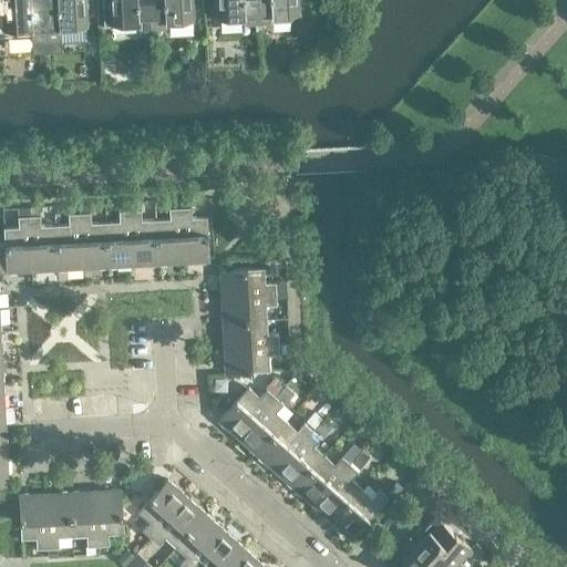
[(48,51),(44,4),(31,4),(30,0),(3,0),(6,30),(31,29),(32,51),(48,51)]
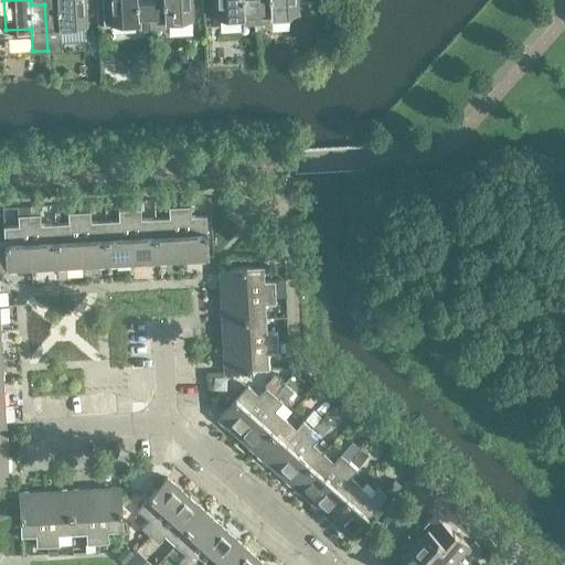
[(57,0),(57,3),(44,4),(48,51),(62,50),(61,28),(86,25),(84,0),(57,0)]
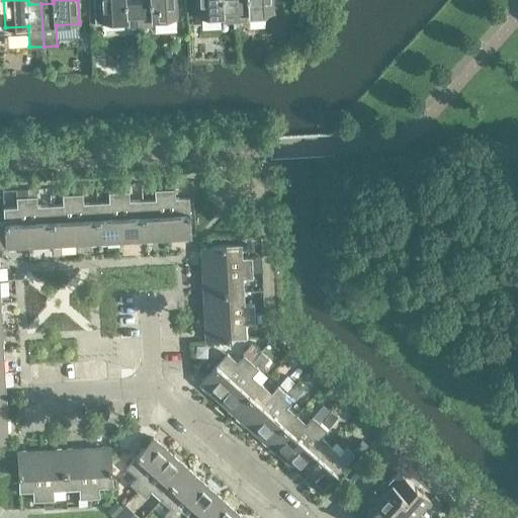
[(125,26),(140,25),(138,0),(100,0),(102,22),(125,21),(125,26)]
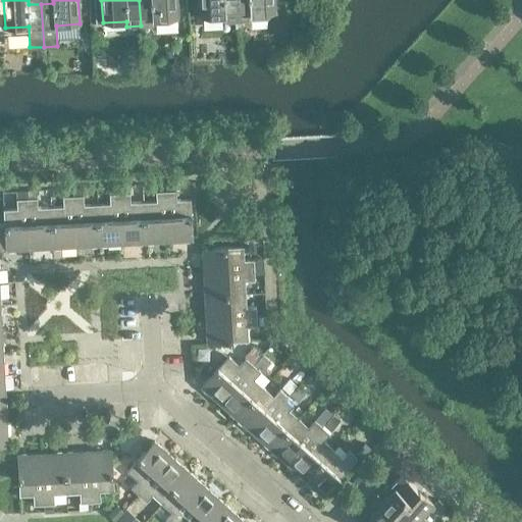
[(139,0),(141,25),(154,24),(154,19),(177,18),(176,0),(139,0)]
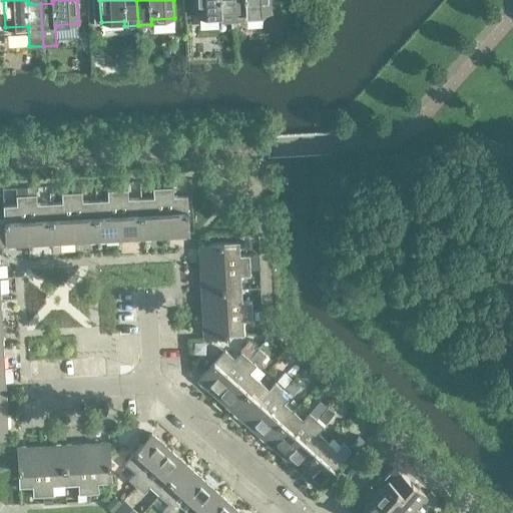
[(220,21),(233,20),(232,0),(195,0),(196,17),(220,16),(220,21)]
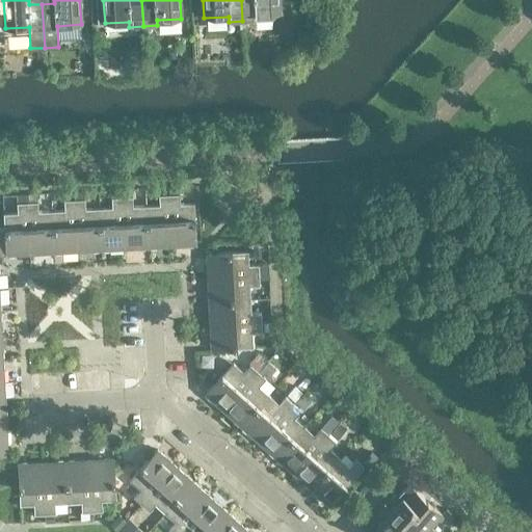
[(241,0),(242,21),(257,20),(256,15),(281,14),(280,0),(241,0)]
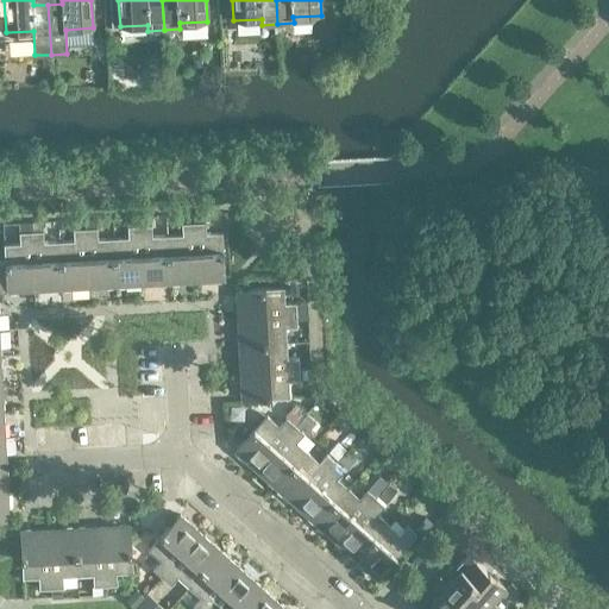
[(182,233),(167,234),(169,282),(196,281),(194,221),(181,223),(182,233)]
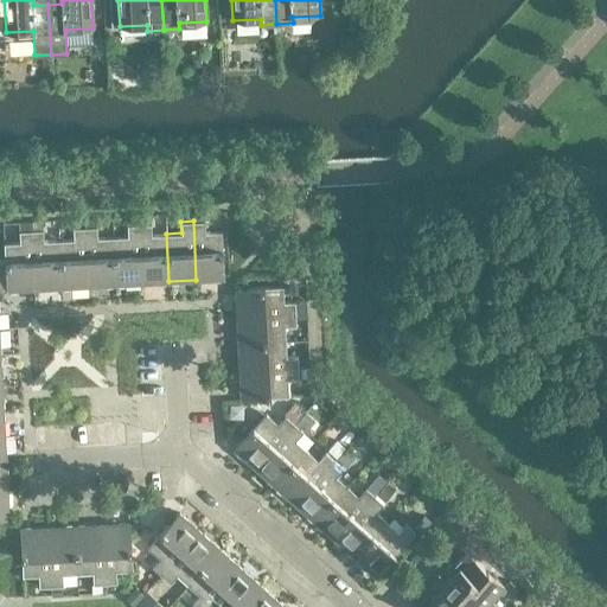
[(205,221),(193,221),(196,280),(224,279),(222,231),(205,231),(205,221)]
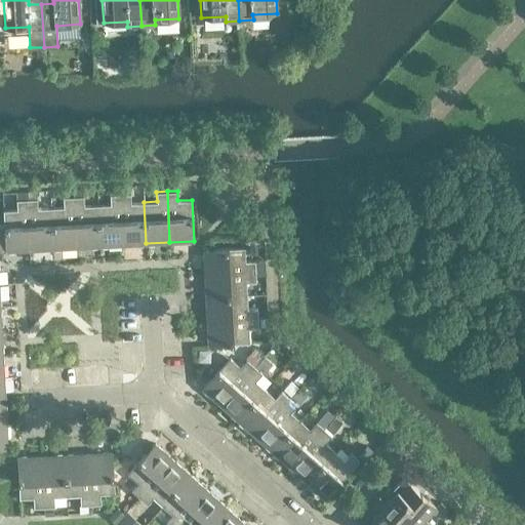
[(130,193),(120,194),(123,244),(146,243),(144,202),(131,203),(130,193)]
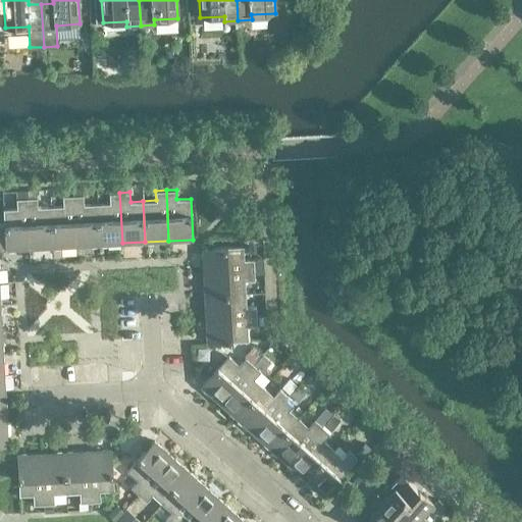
[(109,203),(97,204),(99,245),(122,243),(119,193),(109,193),(109,203)]
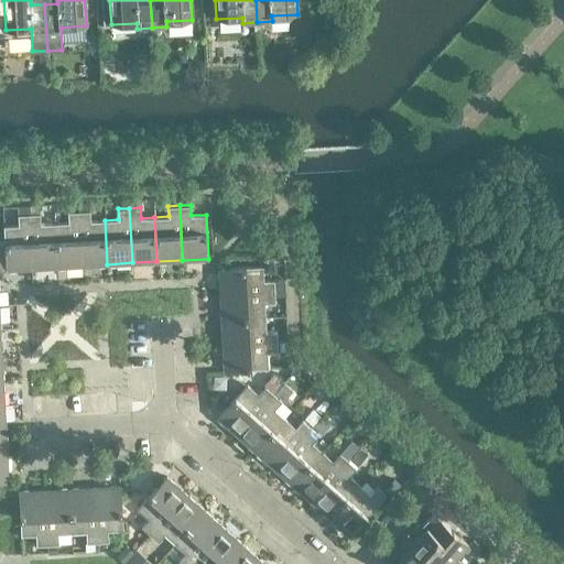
[(68,221),(54,223),(56,267),(82,266),(78,210),(67,212),(68,221)]
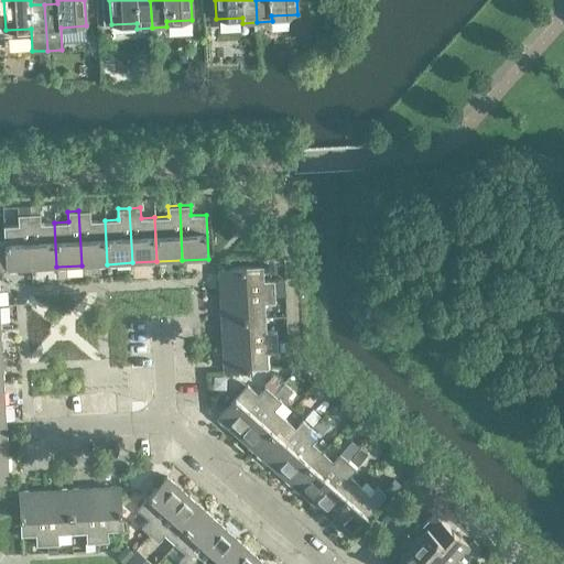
[(90,210),(78,210),(82,266),(107,264),(105,220),(90,220),(90,210)]
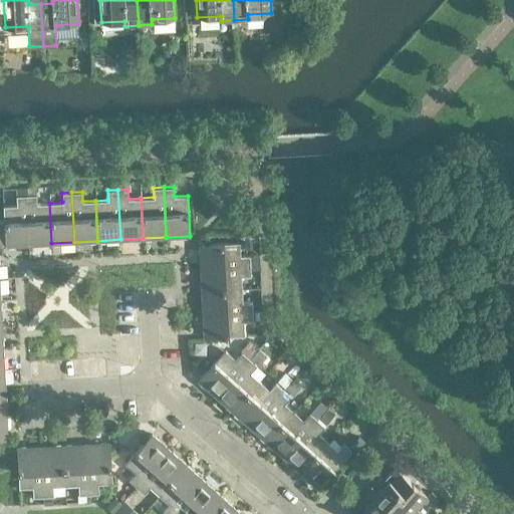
[(36,194),(26,195),(28,244),(51,243),(49,203),(36,204),(36,194)]
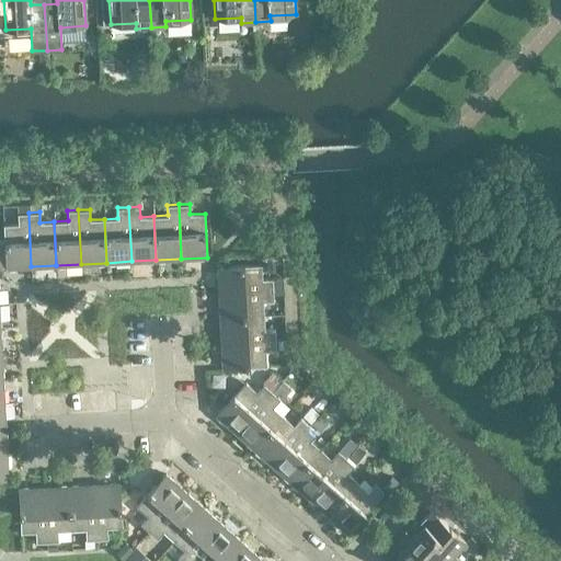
[(18,224),(3,225),(3,241),(6,268),(31,266),(29,213),(18,213),(18,224)]
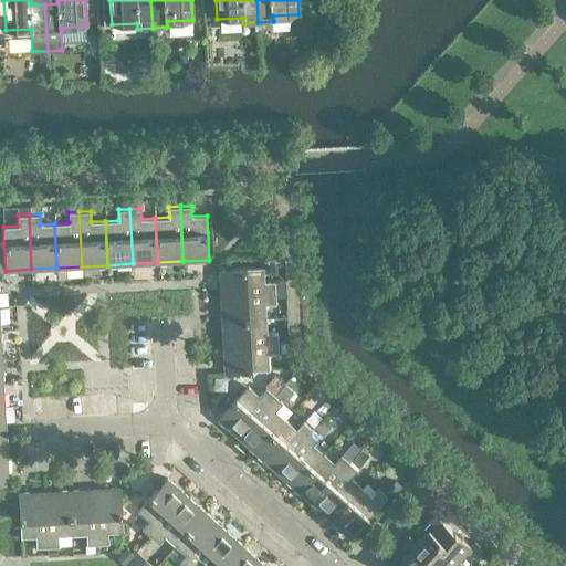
[(263,266),(219,269),(221,295),(275,292),(274,281),(264,282),(263,266)]
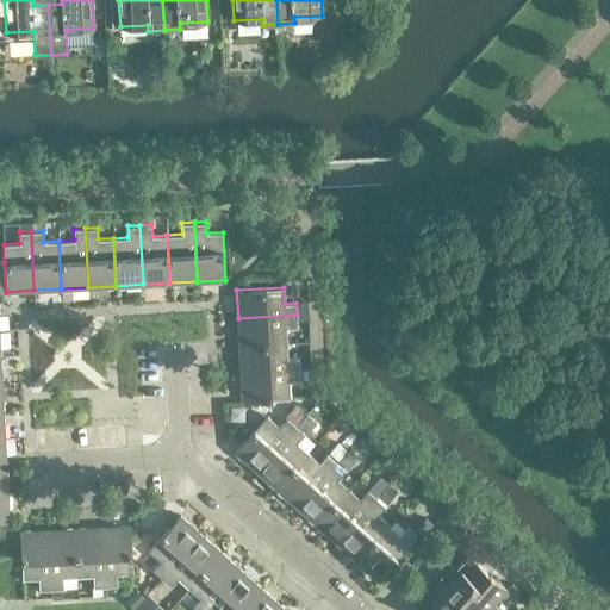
[(297,315),(238,318),(240,346),(287,342),(286,328),(298,327),(297,315)]
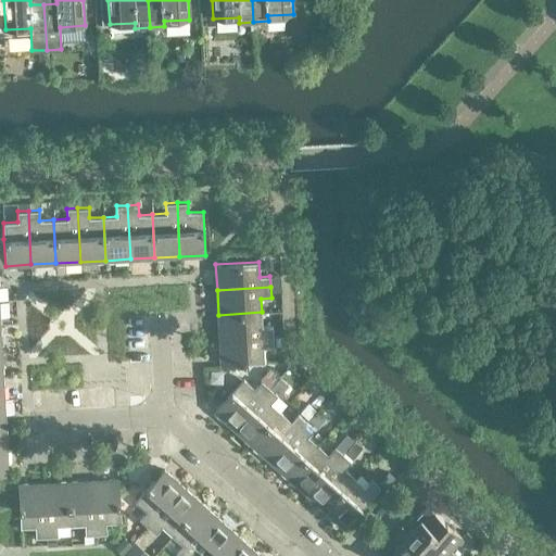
[(262,312),(218,315),(219,339),(273,337),(273,326),(262,326),(262,312)]
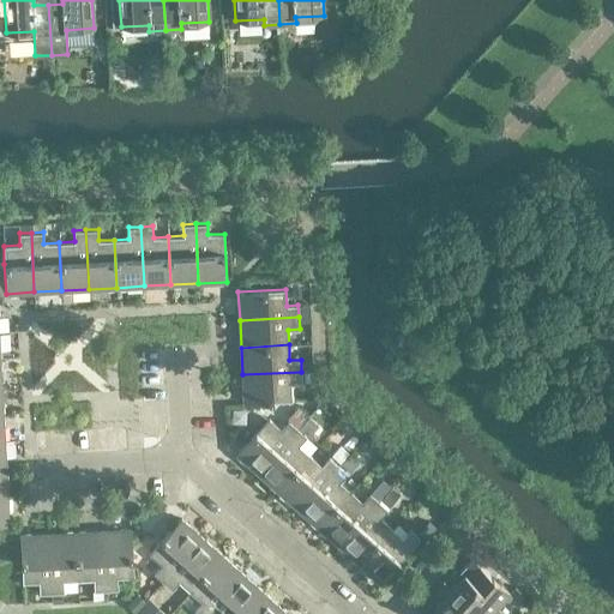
[(301,372),(242,374),(244,403),(292,401),(290,384),(302,384),(301,372)]
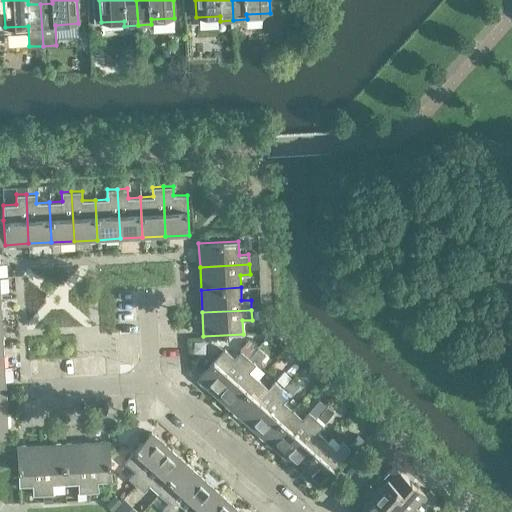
[(197,378),(215,394),(254,350),(251,347),(244,354),(240,350),(234,357),(224,348),(197,378)]
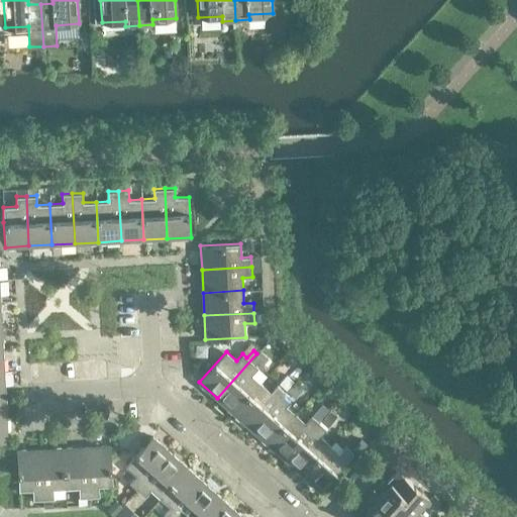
[(256,353),(217,398),(234,413),(261,383),(251,375),(257,368),(253,364),(261,356),(256,353)]
